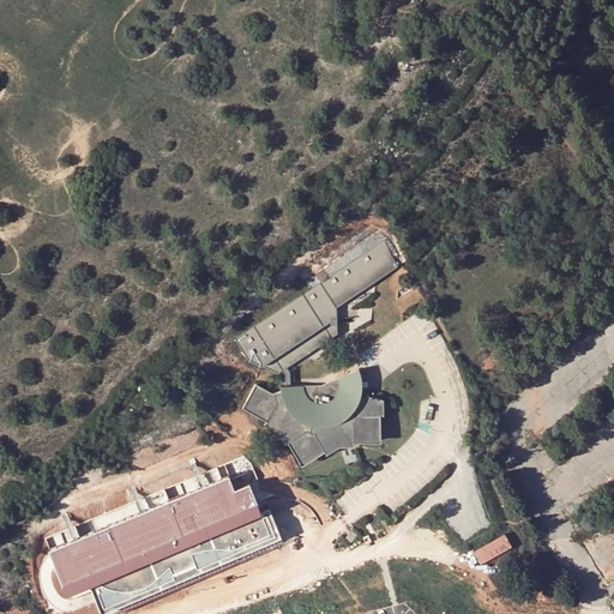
[(398,266),(384,240),(234,339),(247,360),(277,374),(282,371),(284,369),(330,339),(324,330),(329,327),(335,326),(335,320),(333,309),(333,301),(398,266)]
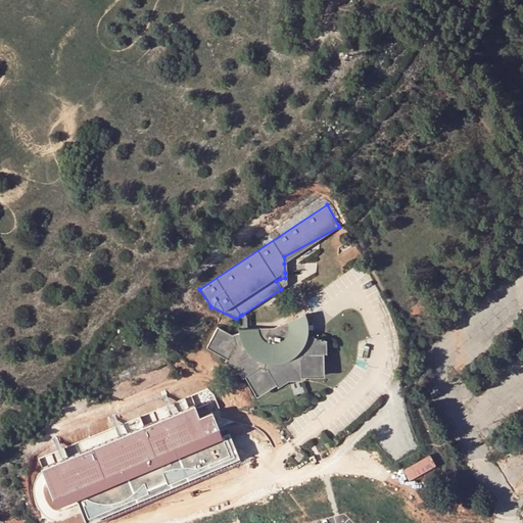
[(293,257),(284,264),(285,273),(294,272),(293,257)]
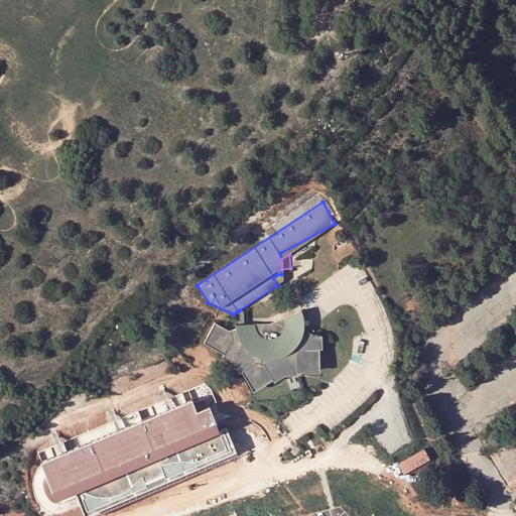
[(282,282),(281,274),(276,275),(272,277),(277,285),(282,282)]
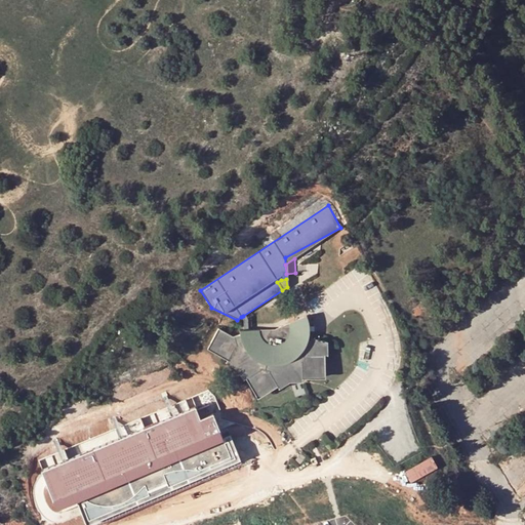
[(308,342),(310,331),(308,316),(272,330),(245,330),(243,330),(239,330),(240,334),(233,336),(218,328),(211,342),(214,354),(228,360),(226,363),(237,369),(243,379),(245,378),(253,393),(264,395),(276,387),(278,390),(289,382),(301,382),(301,379),(317,379),(324,372),(324,357),(327,357),(327,344),(312,340),(310,344),(308,342)]
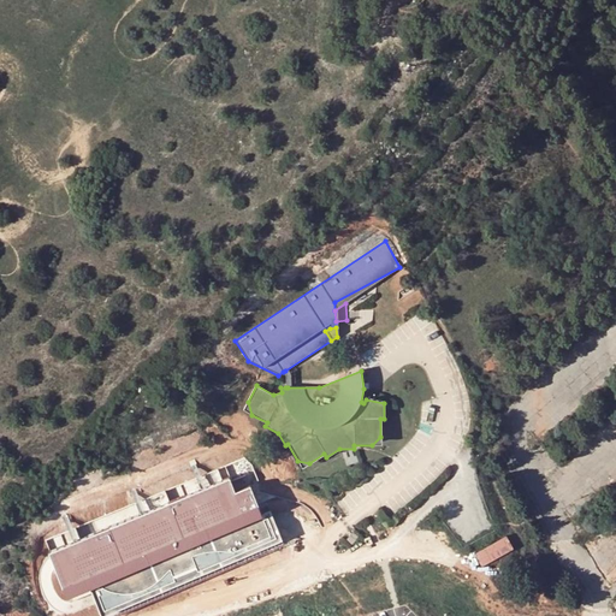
[(272,461),(282,480),(298,472),(289,452),(272,461)]
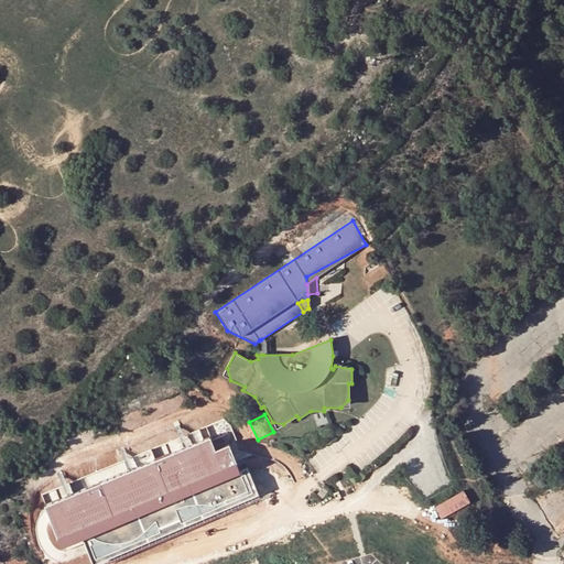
[(443,518),(472,501),(465,489),(435,506),(443,518)]
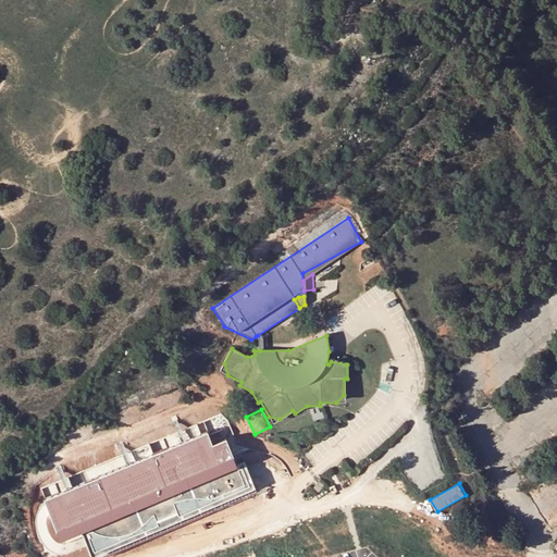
[(73,511),(78,508),(71,494),(65,496),(61,487),(45,495),(60,525),(62,524),(60,519),(67,516),(71,523),(77,520),(73,511)]
